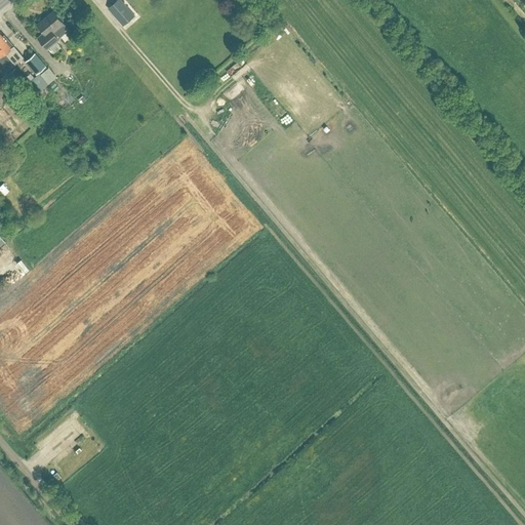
[(115,0),(108,7),(123,26),(134,15),(121,0),(115,0)]
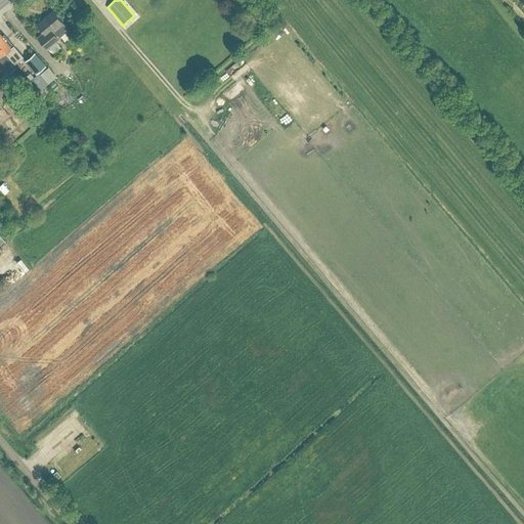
[(58,39),(58,38),(67,31),(68,28),(63,24),(53,11),(37,24),(44,32),(38,37),(47,48),(58,39)]
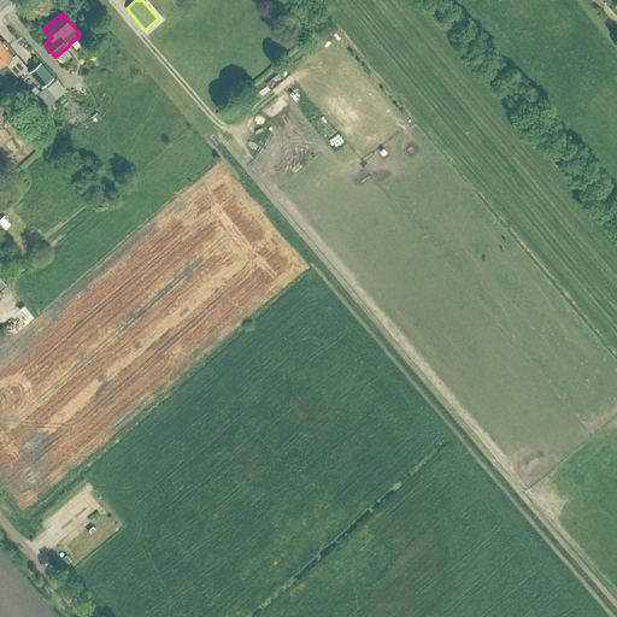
[(0,69),(4,75),(12,68),(18,74),(28,65),(16,52),(15,52),(5,40),(3,42),(0,37),(0,69)]
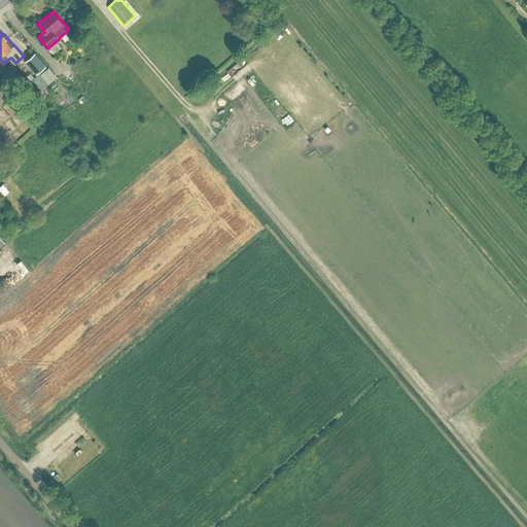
[(46,65),(35,53),(25,61),(36,73),(46,65)]
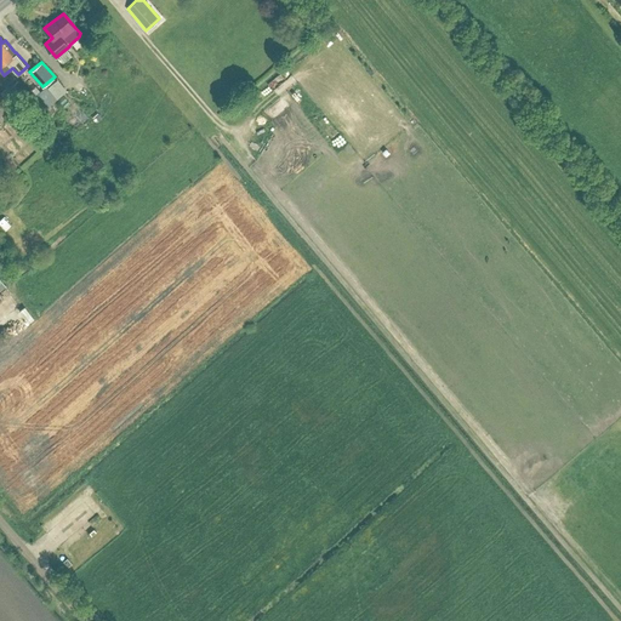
[(26,93),(41,112),(46,118),(56,110),(50,104),(57,98),(47,87),(46,86),(40,91),(36,95),(32,89),(26,93)]
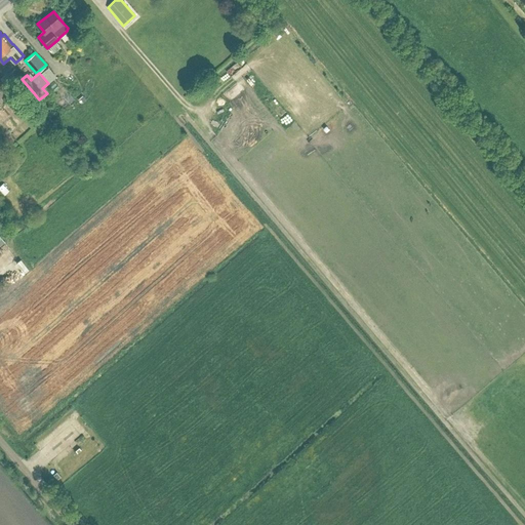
[(0,97),(10,89),(0,76),(0,97)]
